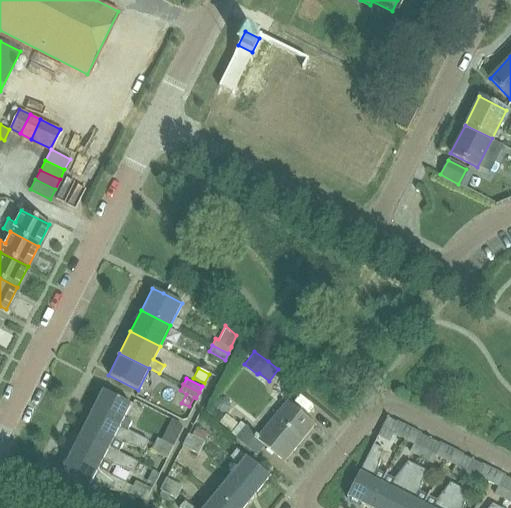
[(124,417),(131,404),(101,389),(90,411),(125,429),(126,428),(130,420),(124,417)]
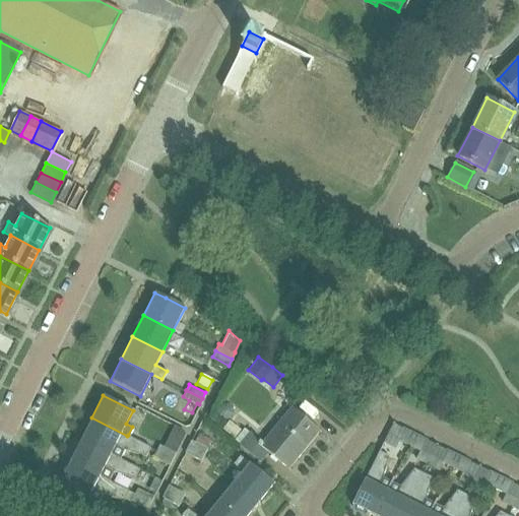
[(221,422),(229,421),(234,415),(233,407),(228,403),(220,403),(215,409),(216,416),(221,422)]
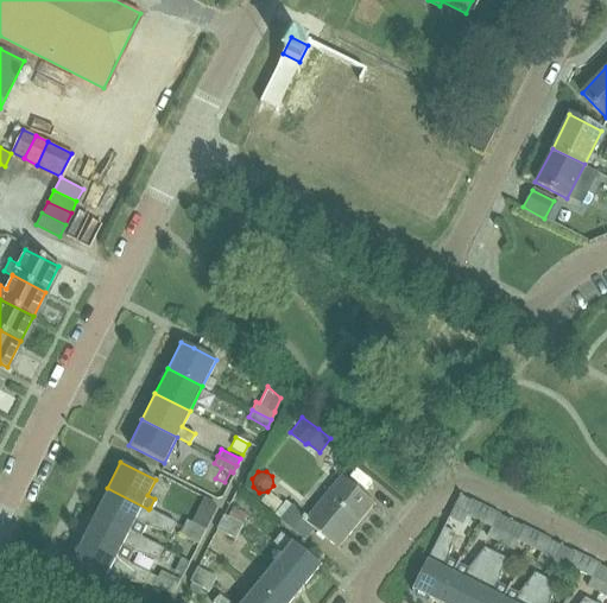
[(336,547),(373,501),(340,475),(307,515),(292,503),(279,519),(303,539),(313,527),(336,547)]
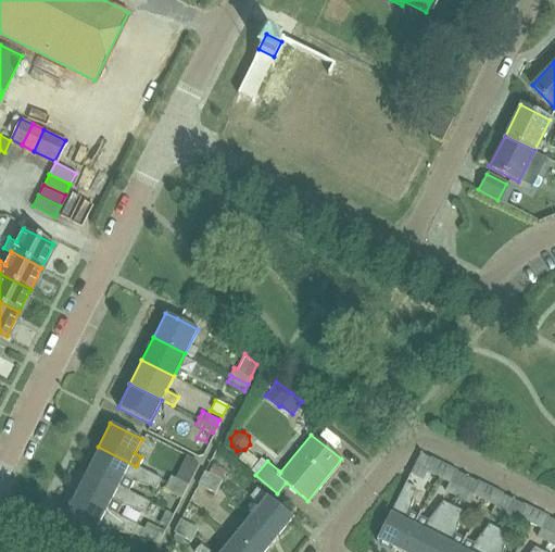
[(126,490),(127,490),(131,480),(154,487),(160,477),(137,465),(136,466),(98,447),(86,469),(126,490)]
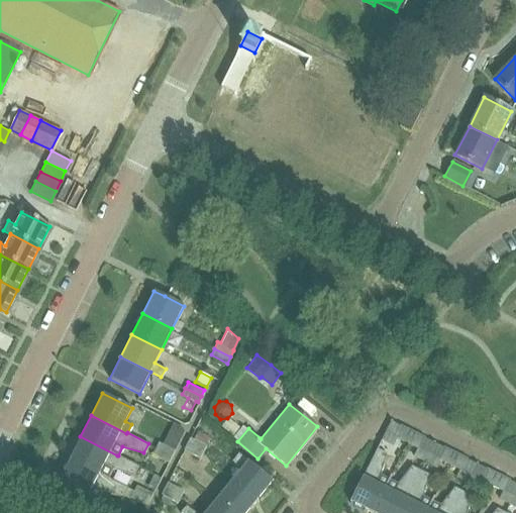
[(400,424),(397,431),(407,436),(411,429),(400,424)]
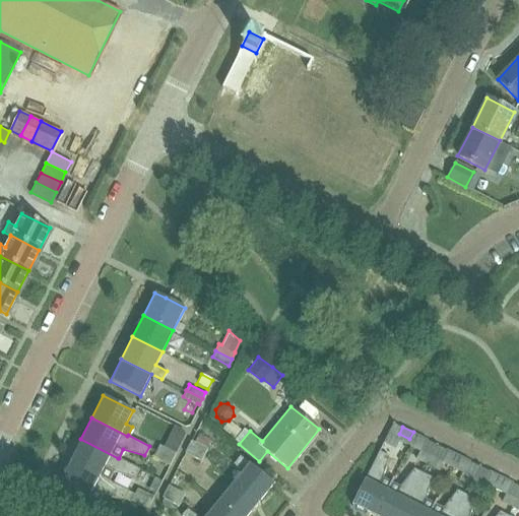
[(164,445),(176,451),(183,437),(171,431),(164,445)]
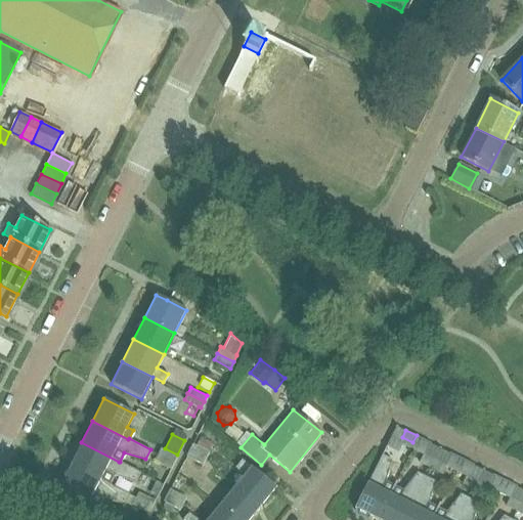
[(428,441),(417,435),(412,442),(424,448),(428,441)]
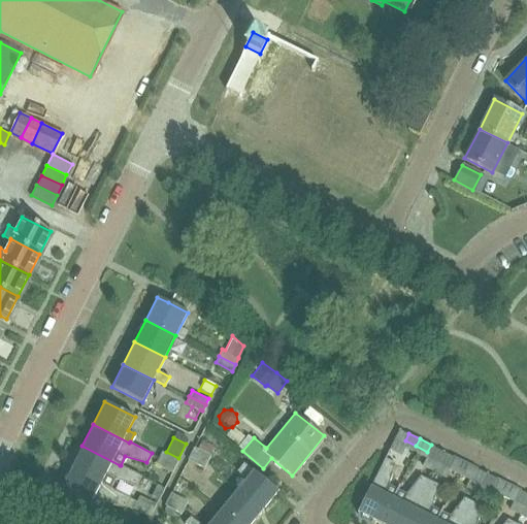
[(202,449),(195,445),(190,456),(197,459),(202,449)]
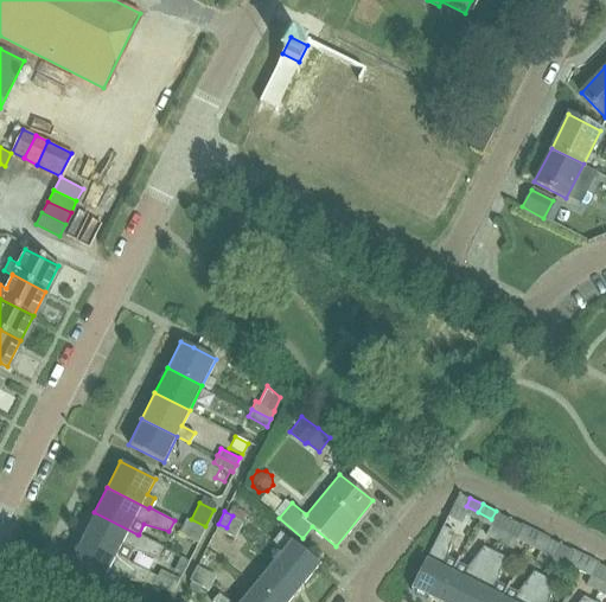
[(94,512),(81,538),(125,561),(126,559),(131,550),(155,557),(161,545),(139,535),(138,535),(94,512)]
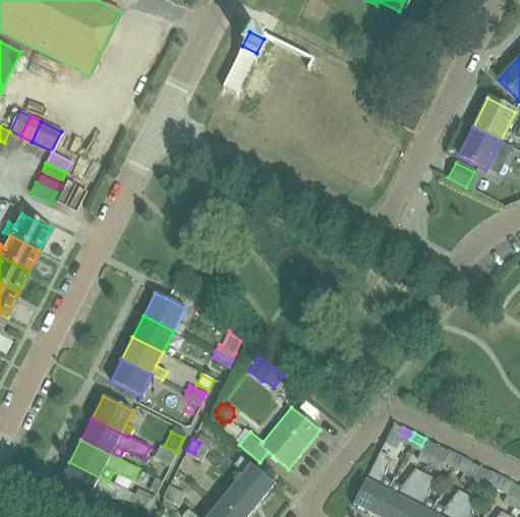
[(160,444),(157,450),(173,458),(176,452),(164,446),(160,444)]
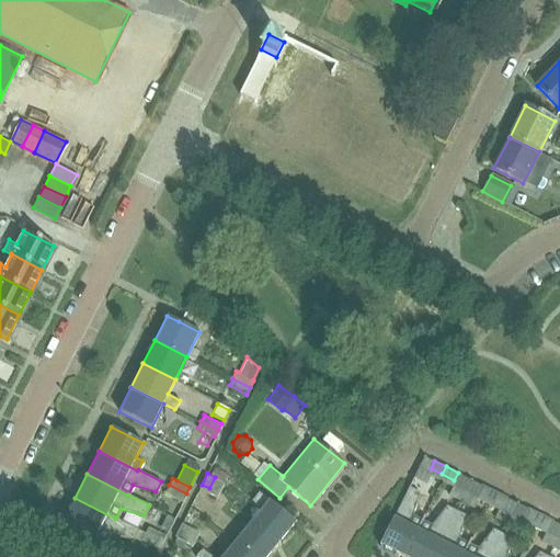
[(488,487),(477,481),(472,489),(484,496),(488,487)]
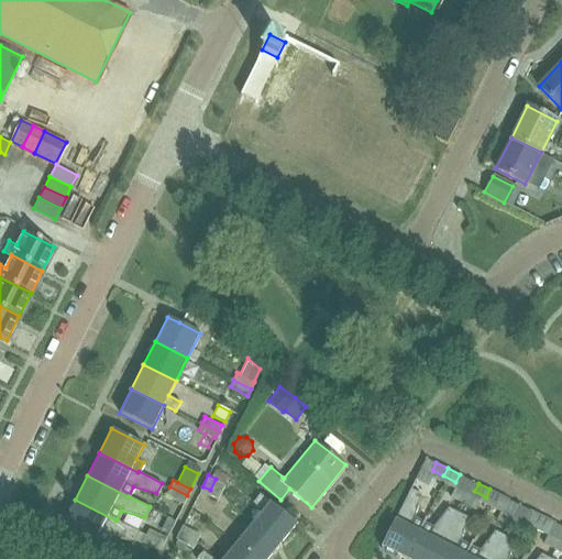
[(187,495),(169,486),(165,494),(184,503),(187,495)]
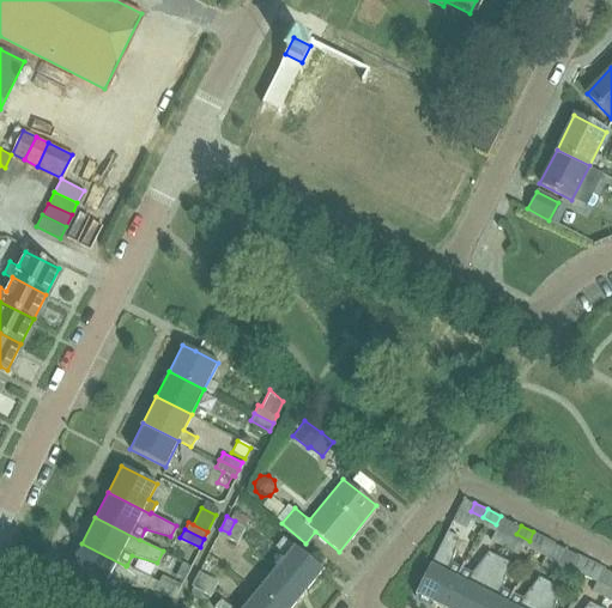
[(229,533),(220,529),(213,541),(222,546),(229,533)]
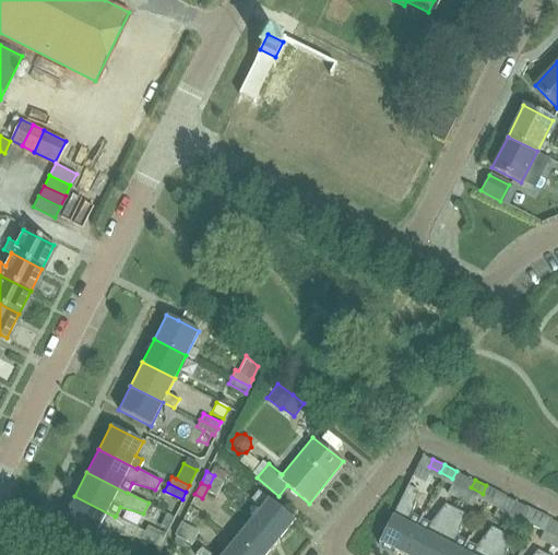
[(498,492),(486,485),(483,494),(494,499),(498,492)]
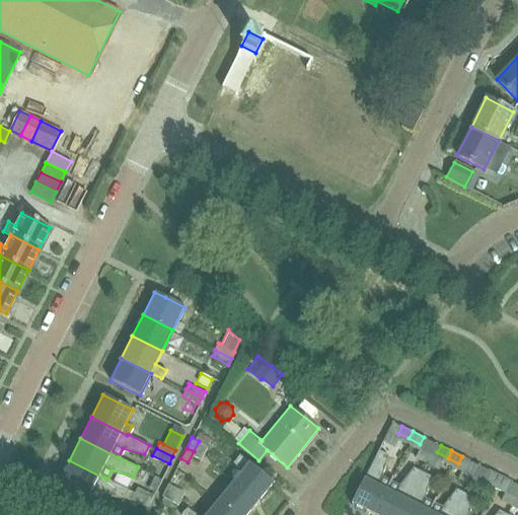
[(58,483),(87,498),(96,503),(97,501),(96,501),(100,492),(122,498),(123,496),(127,489),(107,479),(106,480),(69,460),(58,483)]
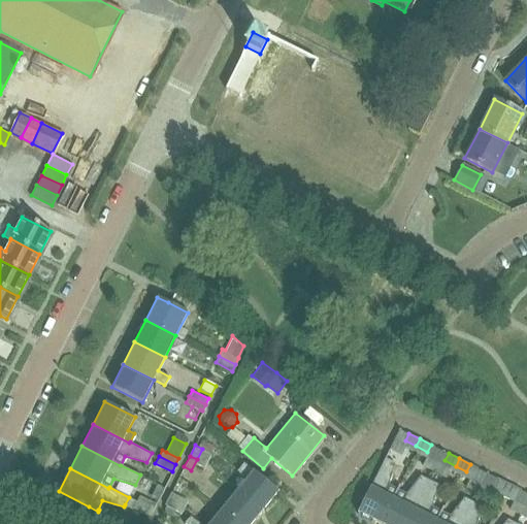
[(248,472),(234,490),(262,513),(276,495),(248,472)]
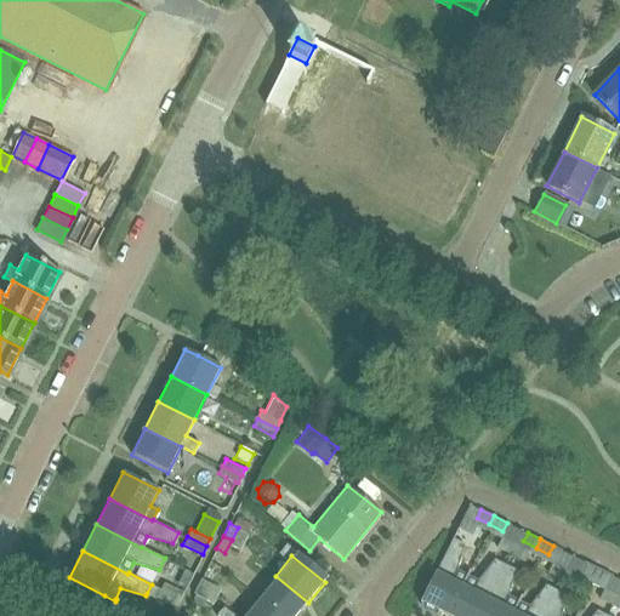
[(587,563),(574,555),(569,565),(582,571),(587,563)]
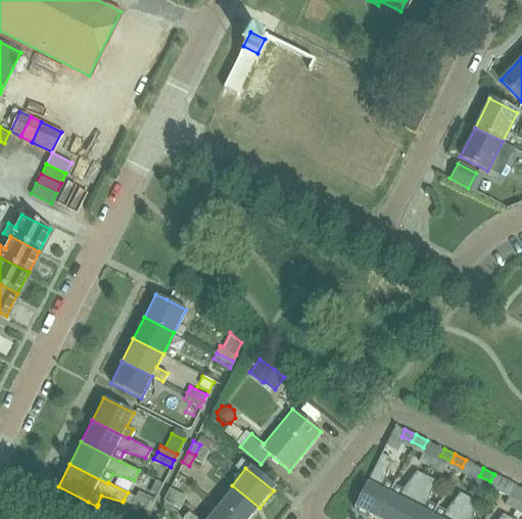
[(505,479),(494,474),(490,481),(502,486),(505,479)]
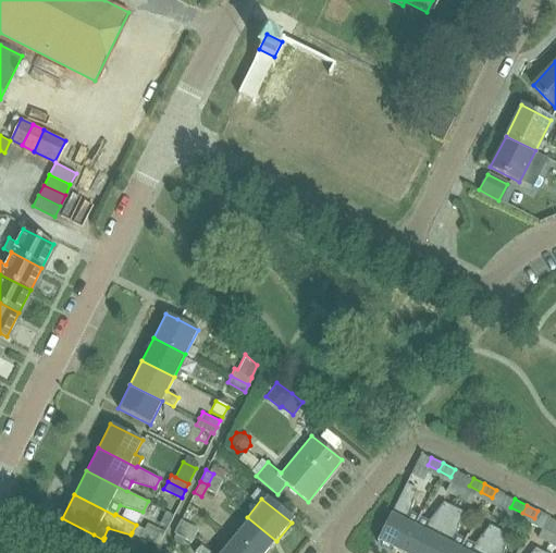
[(415,518),(393,507),(377,541),(398,552),(415,518)]
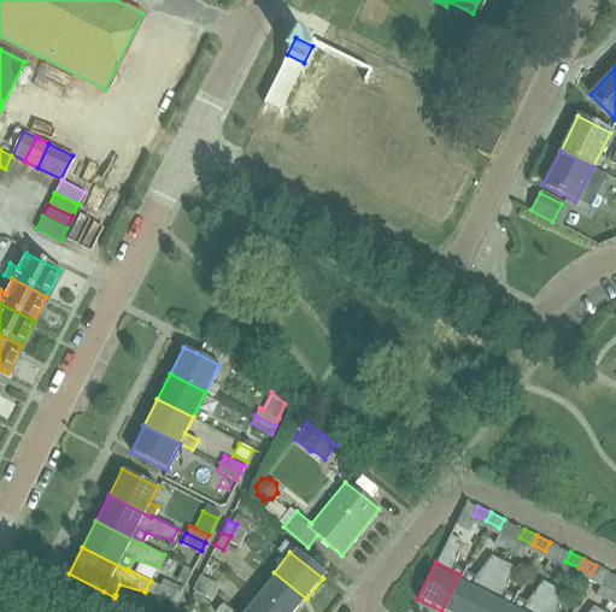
[(182,568),(175,582),(183,586),(191,572),(182,568)]
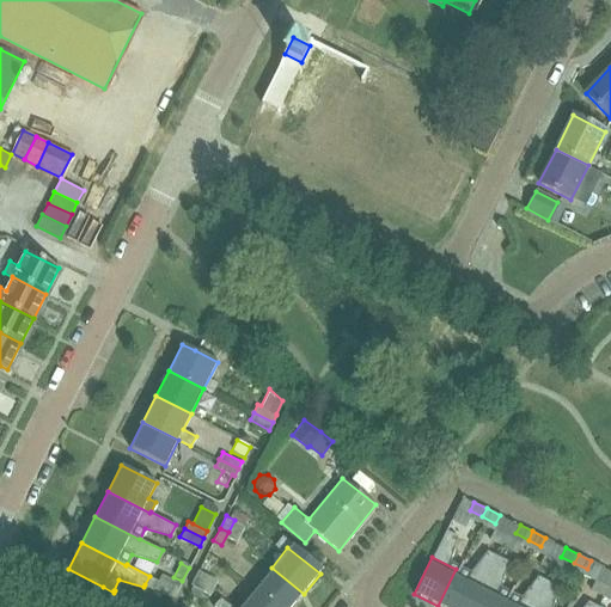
[(202,566),(195,580),(203,583),(211,571),(202,566)]
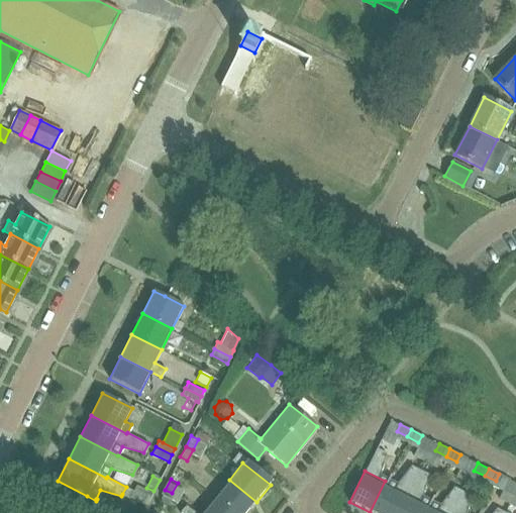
[(229,480),(215,497),(235,512),(246,512),(256,502),(229,480)]
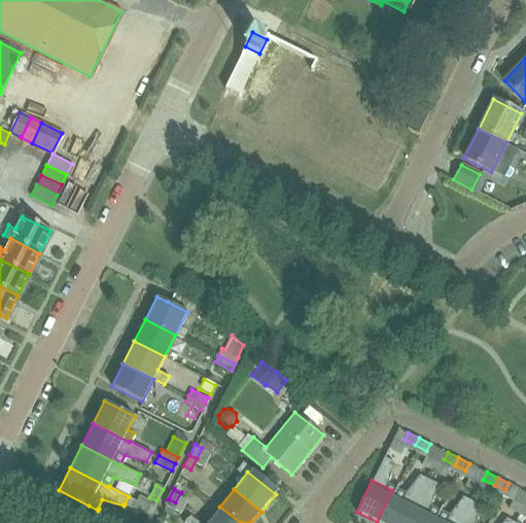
[(400,522),(413,500),(392,490),(377,522),(378,522),(400,522)]
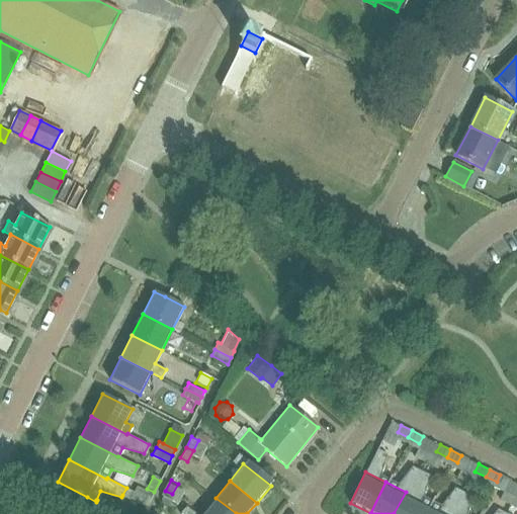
[(137,485),(134,491),(150,499),(153,493),(137,485)]
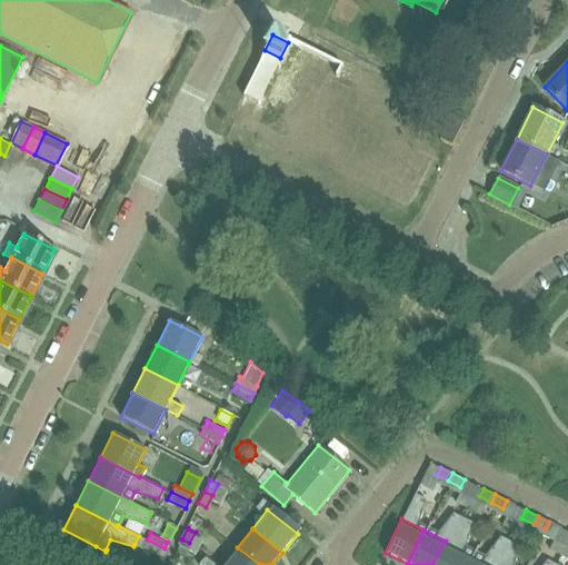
[(139,536),(135,544),(142,548),(143,546),(147,539),(139,536)]
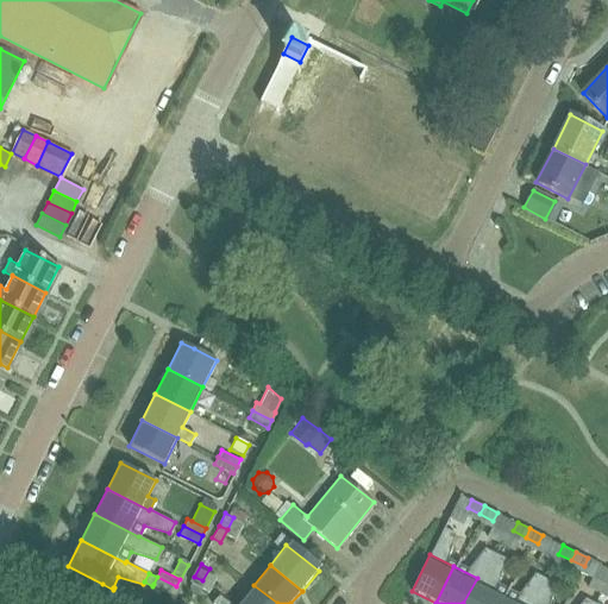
[(176,586),(157,577),(154,584),(173,595),(176,586)]
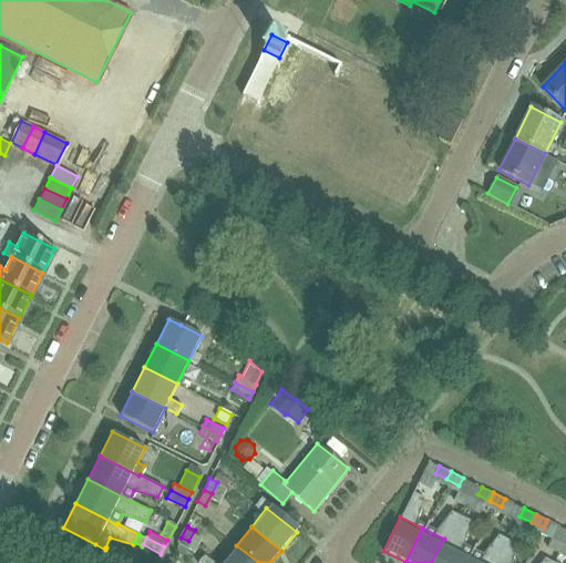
[(181,538),(175,550),(183,553),(188,541),(181,538)]
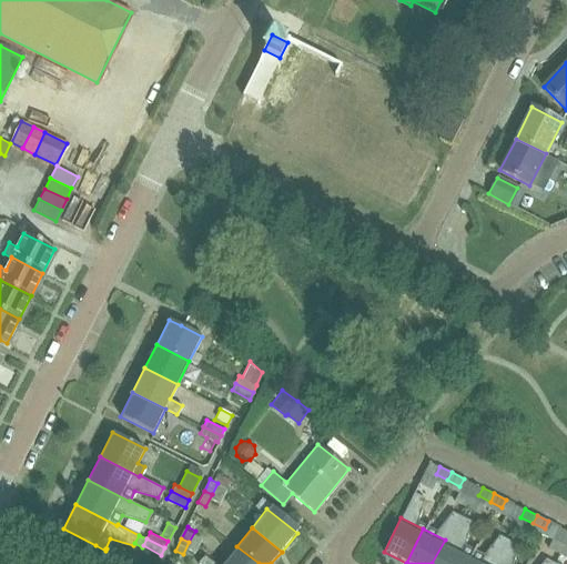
[(458,563),(466,550),(445,540),(432,563),(458,563)]
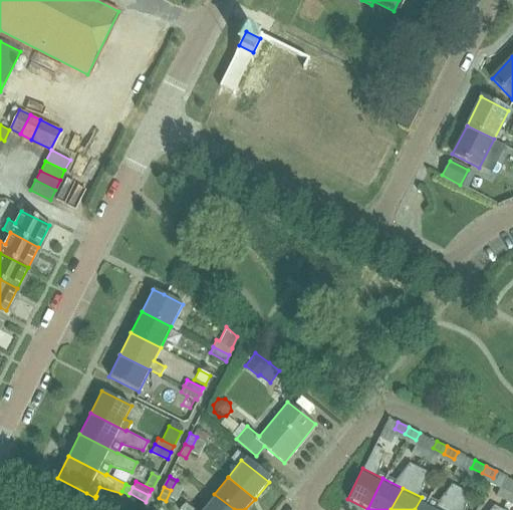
[(234,509),(214,494),(200,509),(234,509)]
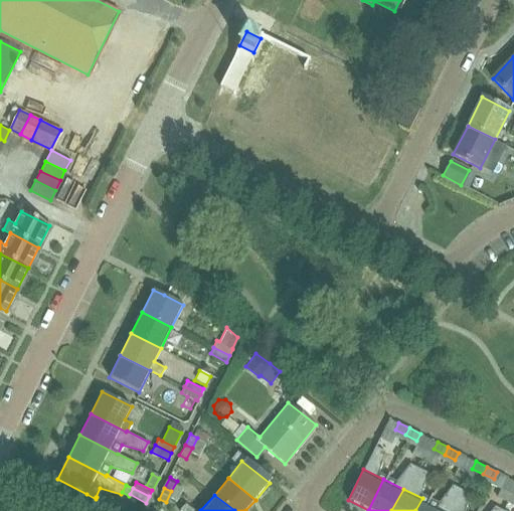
[(440,510),(442,508),(422,498),(415,510),(440,510)]
